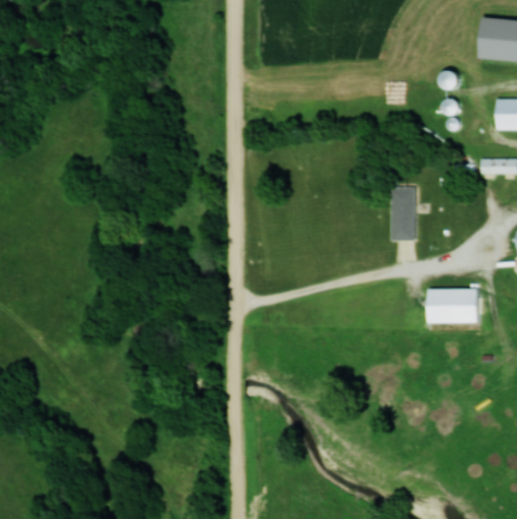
[(474,59),(516,61),(516,20),(476,18),(474,59)]
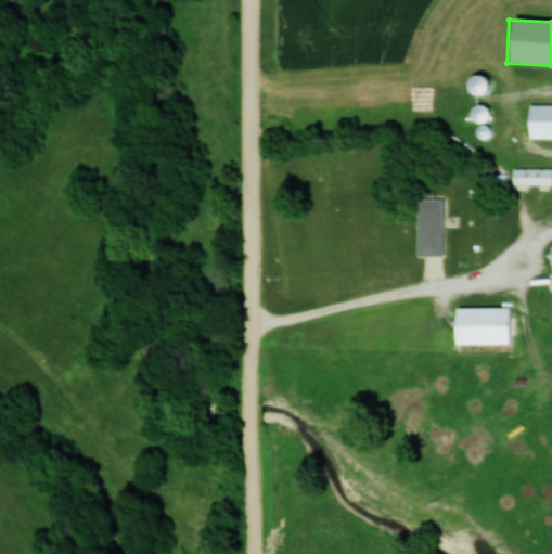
[(469,94),(484,95),(485,77),(471,76),(469,94)]
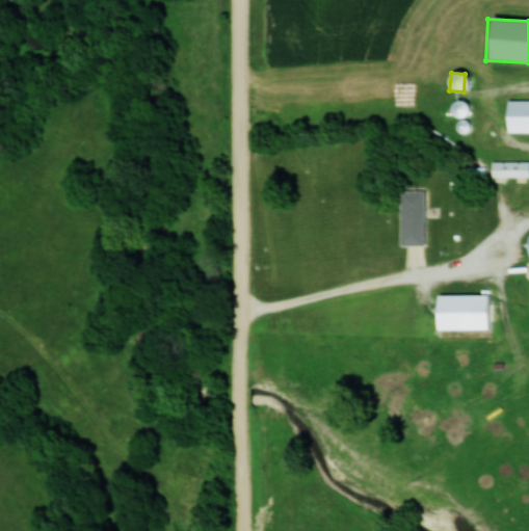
[(528,100),(506,101),(506,133),(528,132),(528,100)]
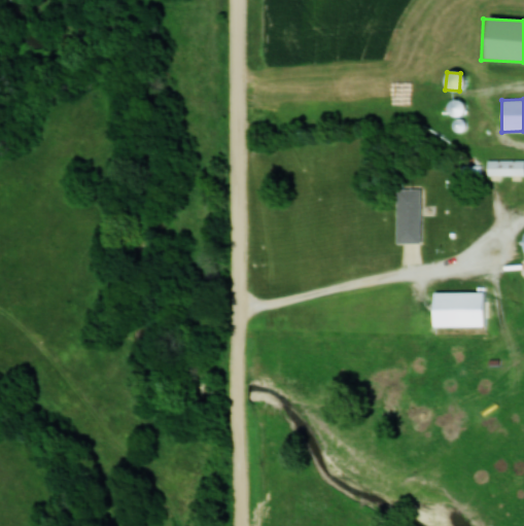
[(459,101),(446,104),(450,118),(462,115),(459,101)]
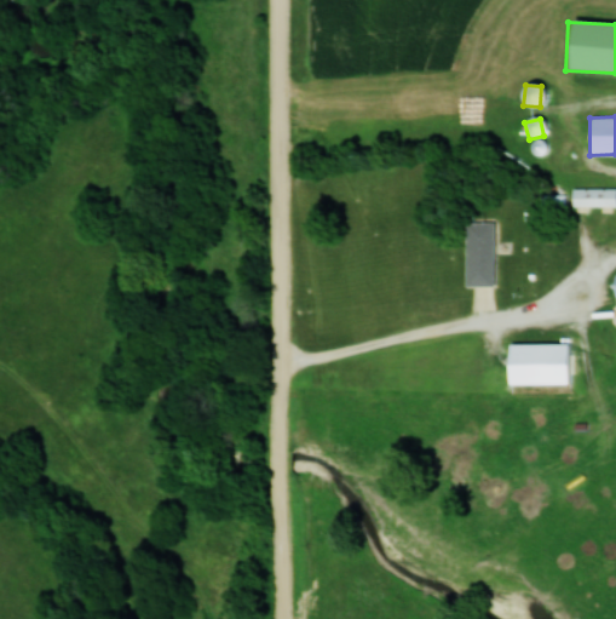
[(615,189),(573,189),(573,207),(615,207),(615,189)]
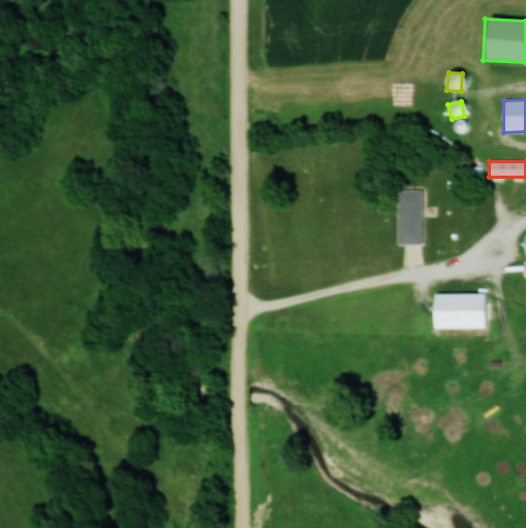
[(424,244),(424,189),(398,189),(398,244),(424,244)]
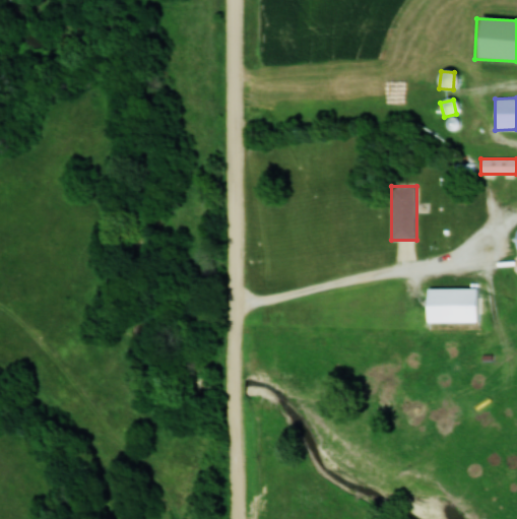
[(425,322),(478,322),(478,288),(425,288),(425,322)]
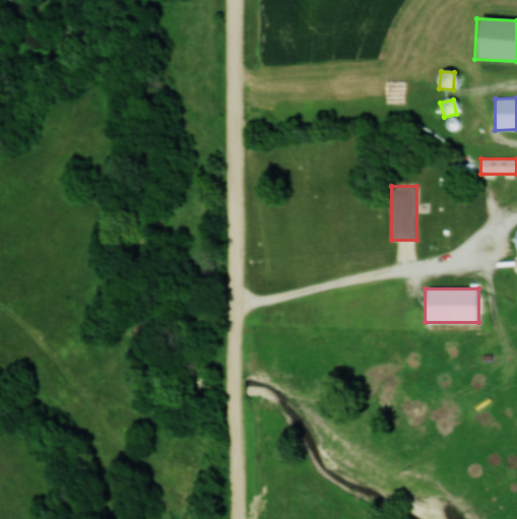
All buildings are outlined.
